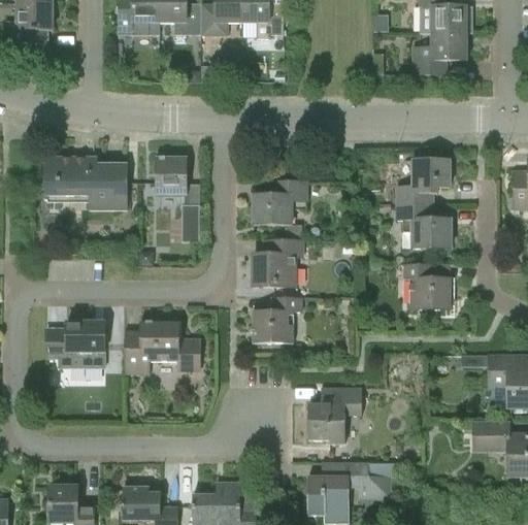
[(133,0),(133,2),(119,2),(119,33),(133,33),(160,34),(160,21),(160,0),(133,0)]
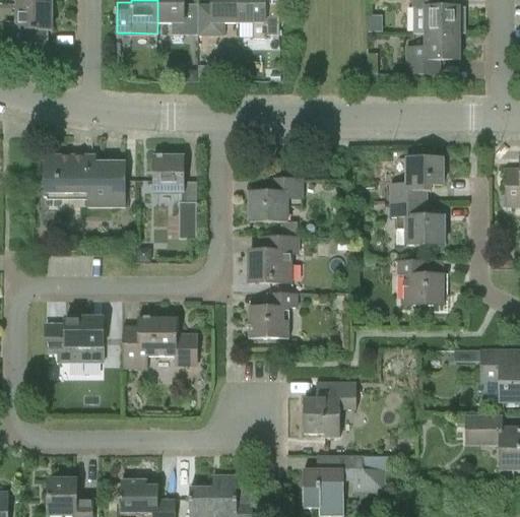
[(157,0),(157,20),(172,20),(172,34),(197,34),(198,2),(184,3),(183,0),(157,0)]
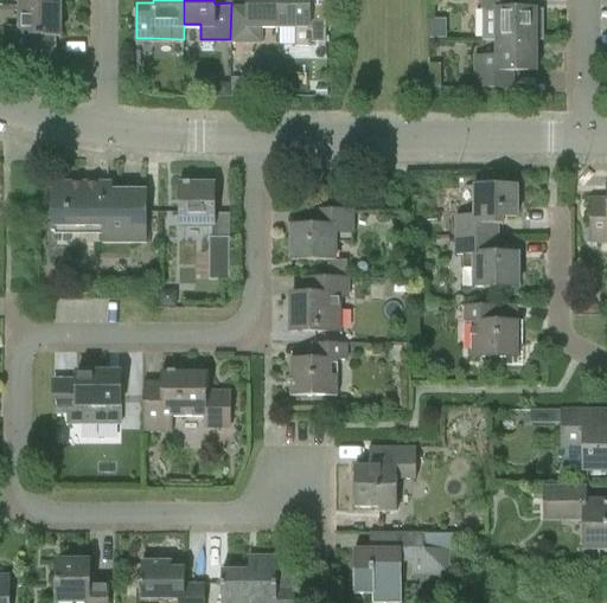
[(279,25),(279,0),(248,0),(248,2),(231,2),(230,39),(230,42),(261,40),(262,25),(279,25)]
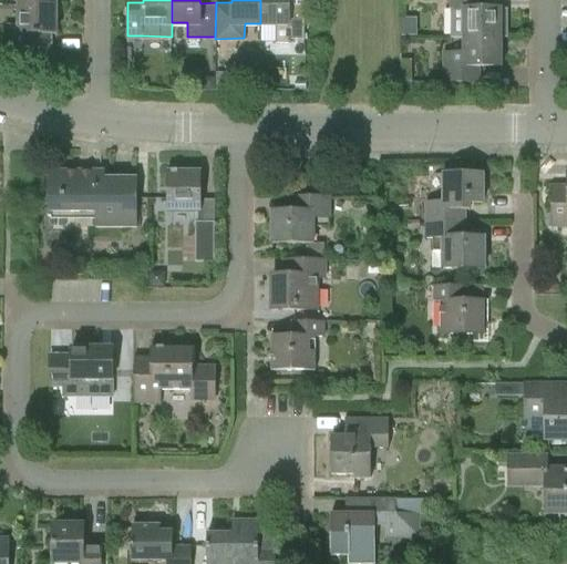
[(289,3),(288,0),(260,0),(260,23),(276,23),(276,41),(288,41),(288,37),(297,37),(303,37),(305,3),(289,3)]
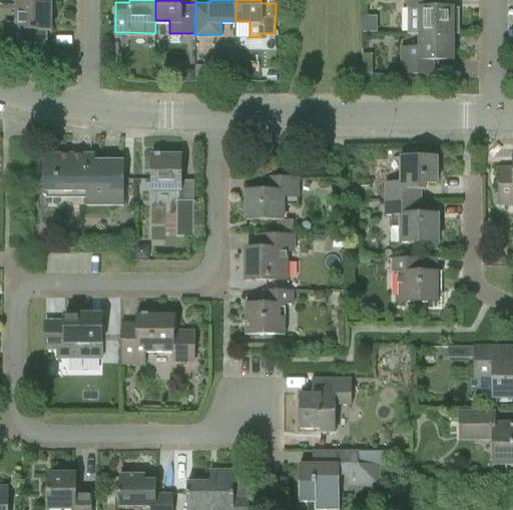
[(459,6),(438,6),(437,0),(406,0),(406,32),(419,32),(453,32),(459,32),(459,6)]
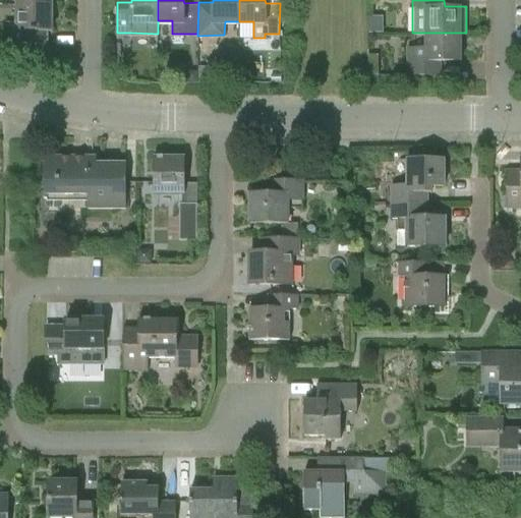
[(36,44),(36,29),(52,29),(52,2),(16,2),(16,19),(4,19),(4,44),(36,44)]
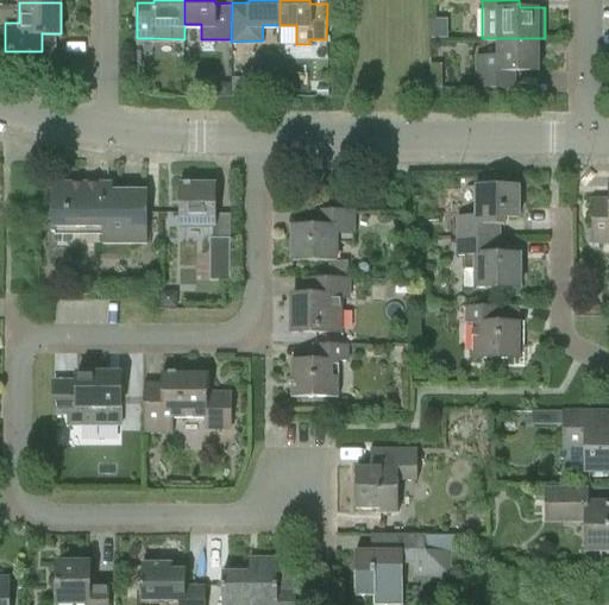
[(514,86),(514,69),(538,69),(538,38),(497,38),(497,55),(476,55),(476,86),(514,86)]
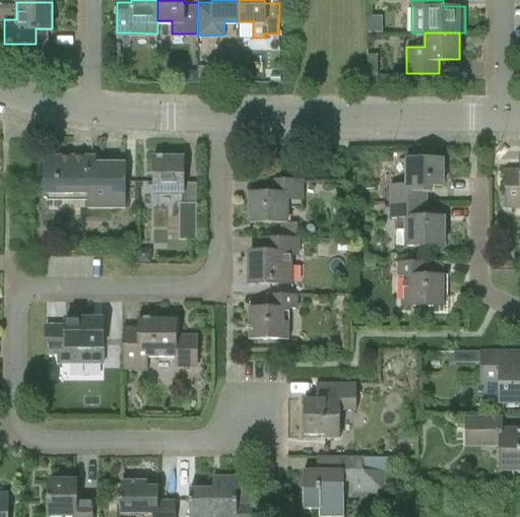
[(463,60),(442,61),(442,69),(463,69),(463,60)]
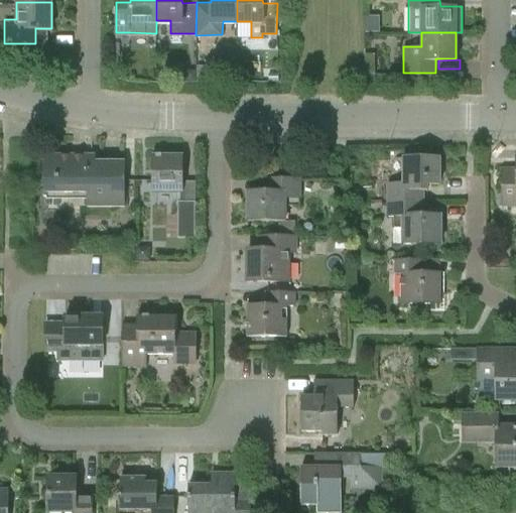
[(198,65),(198,80),(206,80),(206,65),(198,65)]
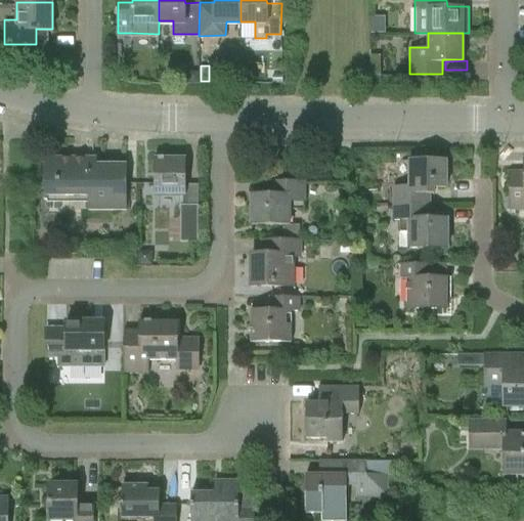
[(187,80),(199,80),(199,68),(187,68),(187,80)]
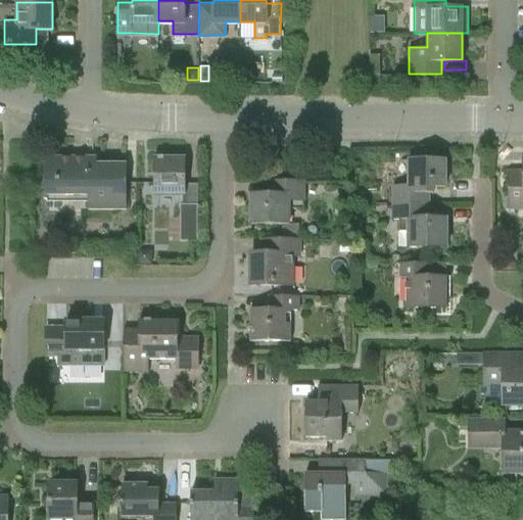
[(44,197),(82,197),(88,197),(88,207),(127,208),(126,160),(96,160),(96,154),(44,154),(44,197)]
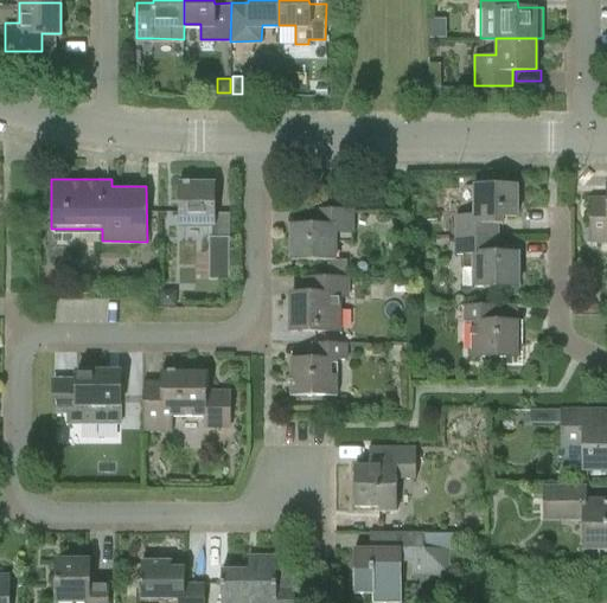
[(211,224),(211,235),(229,235),(229,211),(215,211),(215,179),(179,180),(179,216),(211,216),(211,224)]
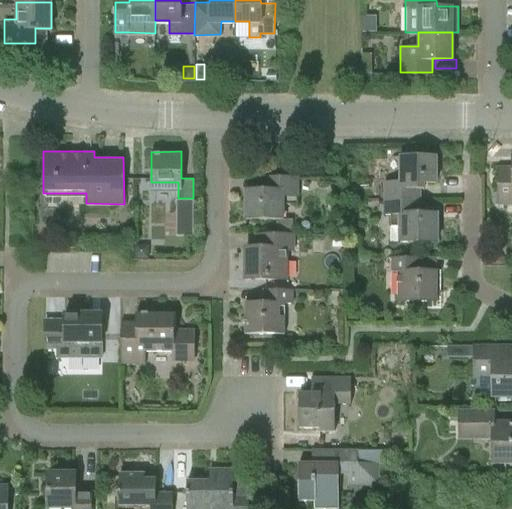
[(511,202),(511,152),(511,153),(511,165),(497,165),(497,202),(511,202)]
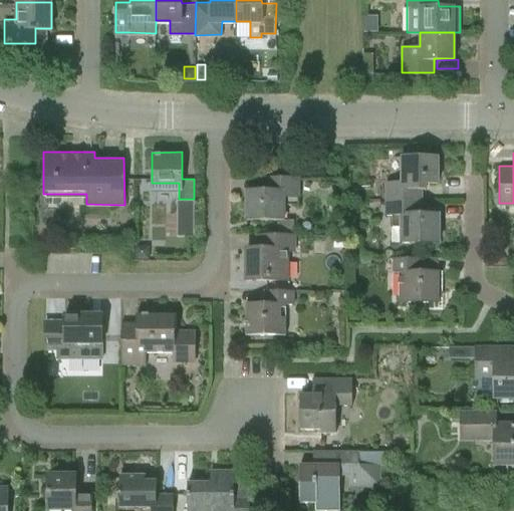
[(422,188),(426,188),(426,182),(438,182),(438,156),(402,156),(402,180),(383,181),(383,200),(422,200),(422,188)]
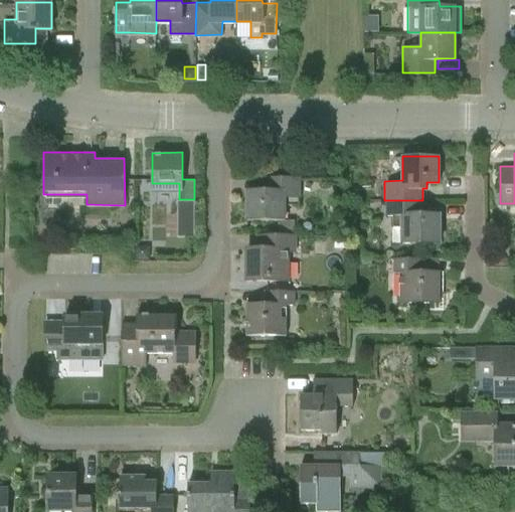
[(294,233),(294,219),(285,219),(286,204),(300,204),(300,177),(269,177),(269,190),(246,190),(246,218),(278,218),(278,233),(294,233)]
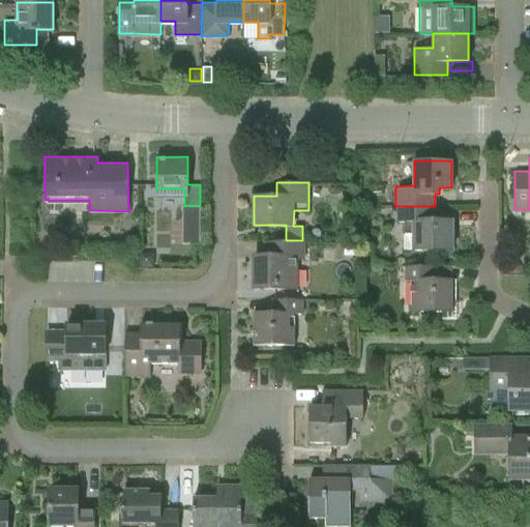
[(186,242),(200,242),(200,217),(200,205),(184,205),(183,205),(183,242),(186,242)]
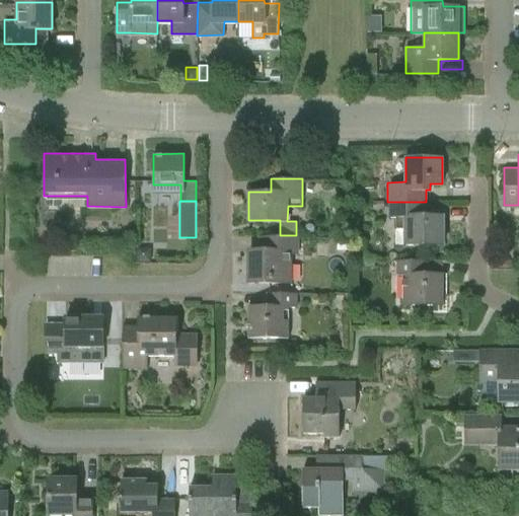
[(444,215),(426,215),(426,202),(387,202),(385,202),(385,214),(387,214),(387,216),(394,216),(394,244),(444,244),(444,215)]
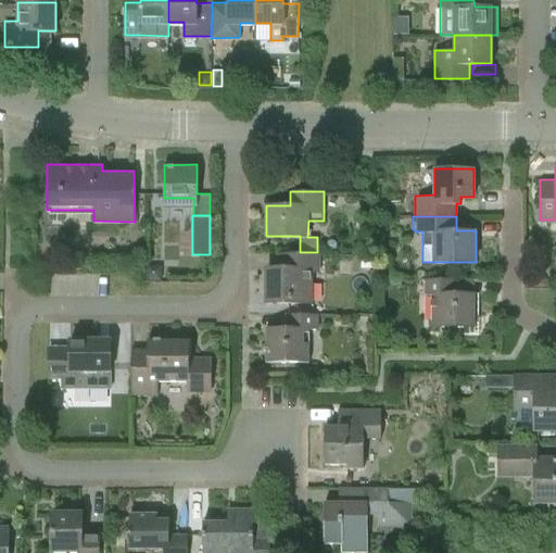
[(181,223),(180,251),(190,251),(190,223),(181,223)]
